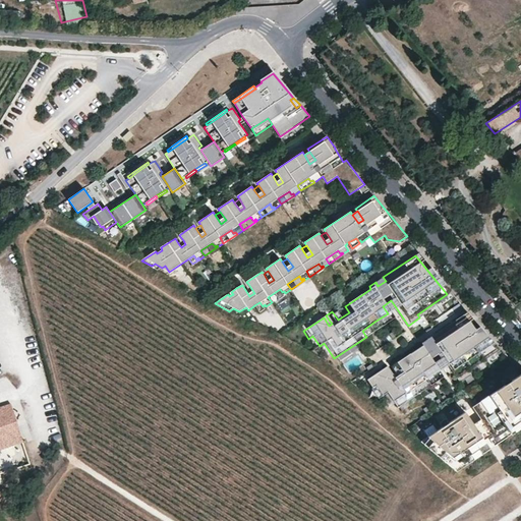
[(254,293),(248,284),(244,287),(249,296),(254,293)]
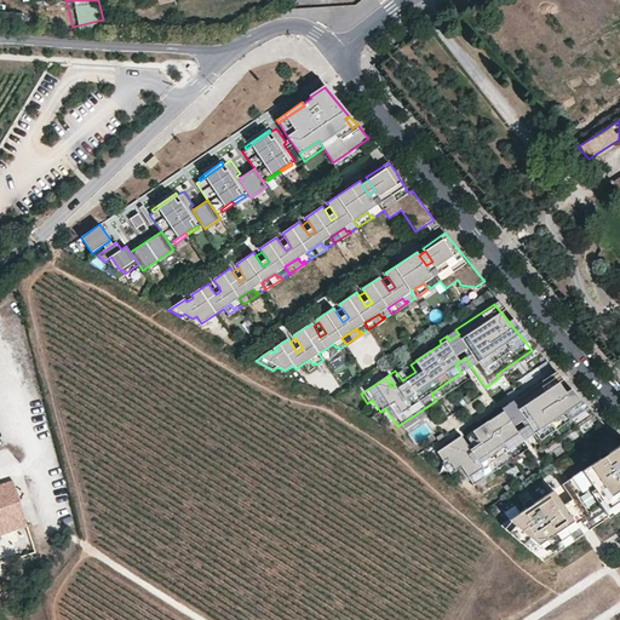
[(319,354),(323,360),(339,349),(338,346),(336,348),(333,344),(319,354)]
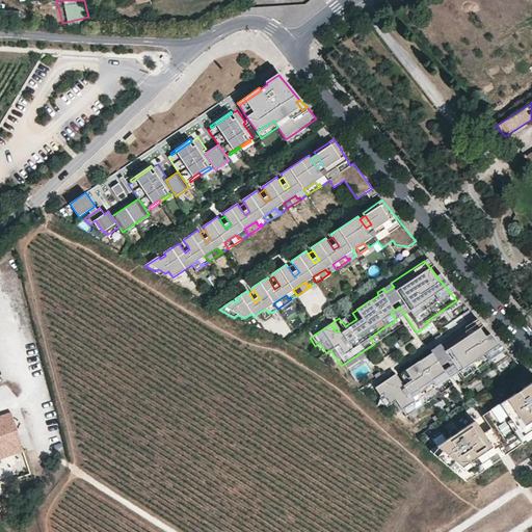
[(396,320),(404,314),(399,307),(391,313),(396,320)]
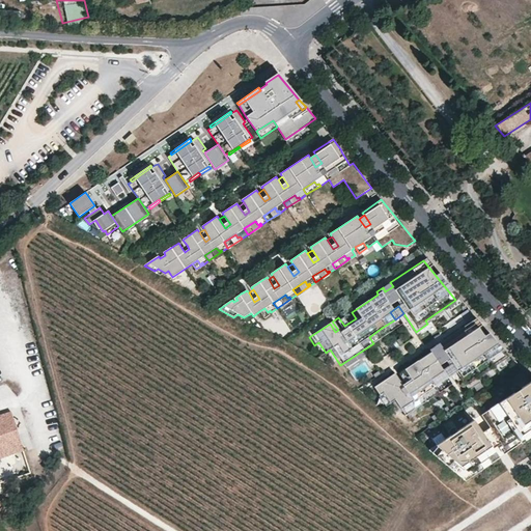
[(259,311),(263,317),(271,312),(270,310),(268,312),(264,308),(259,311)]
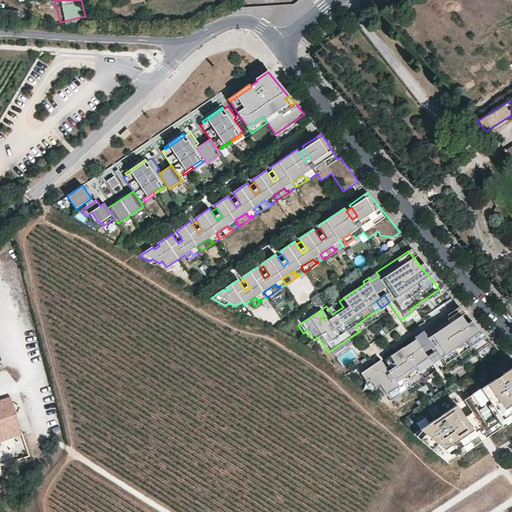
[(372,323),(385,314),(381,308),(368,316),(372,323)]
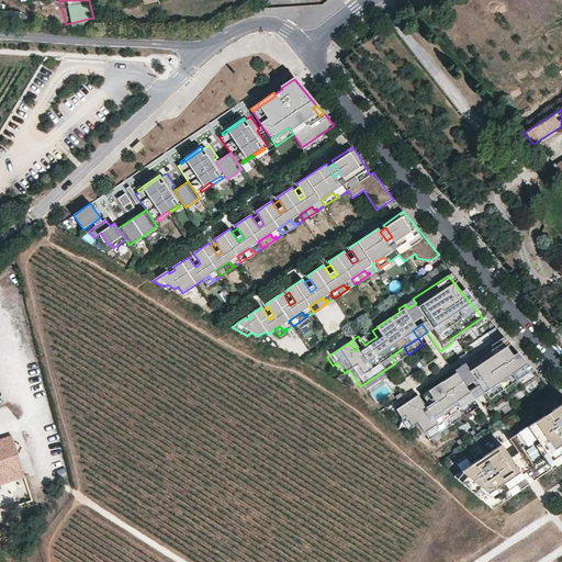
[(529,372),(501,339),(465,363),(469,368),(471,370),(462,377),(461,374),(456,379),(453,374),(425,394),(429,401),(424,404),(420,406),(416,400),(415,397),(393,412),(398,420),(402,418),(409,429),(414,426),(426,442),(437,435),(448,427),(444,420),(457,412),(471,402),(465,394),(474,389),(480,396),(484,403),(493,415),(505,406),(502,403),(537,380),(529,372)]
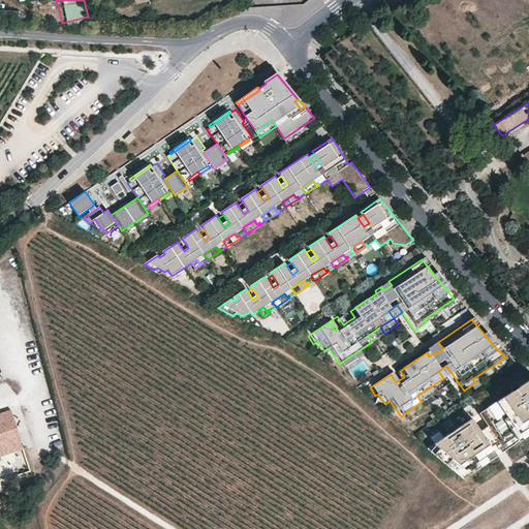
[(372,342),(384,334),(380,327),(368,336),(372,342)]
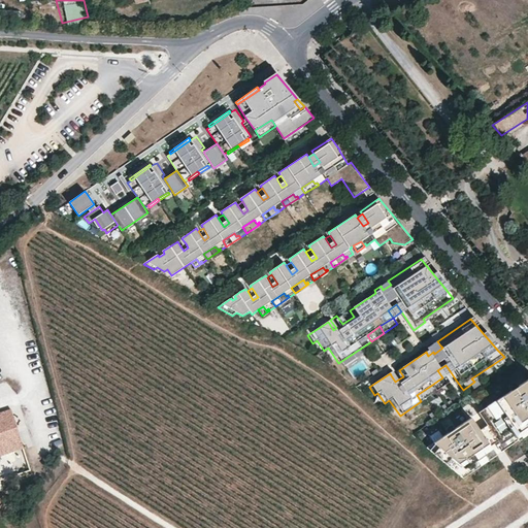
[(312,343),(320,354),(324,351),(317,340),(312,343)]
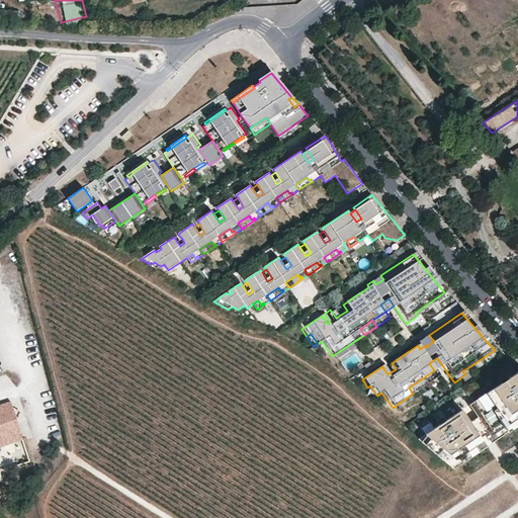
[(434,370),(442,365),(437,358),(429,363),(434,370)]
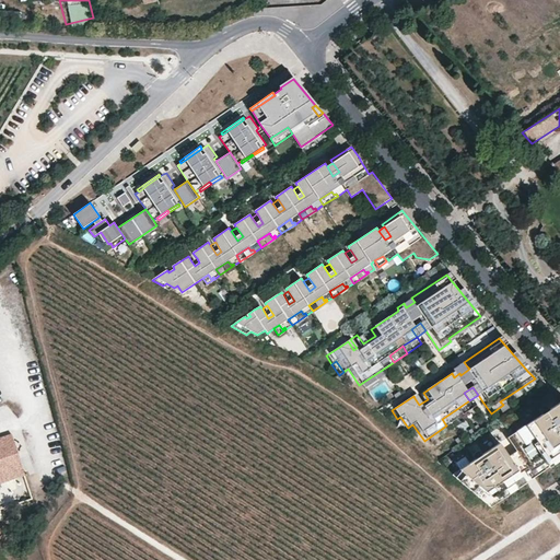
[(455,410),(459,417),(474,407),(469,400),(455,410)]
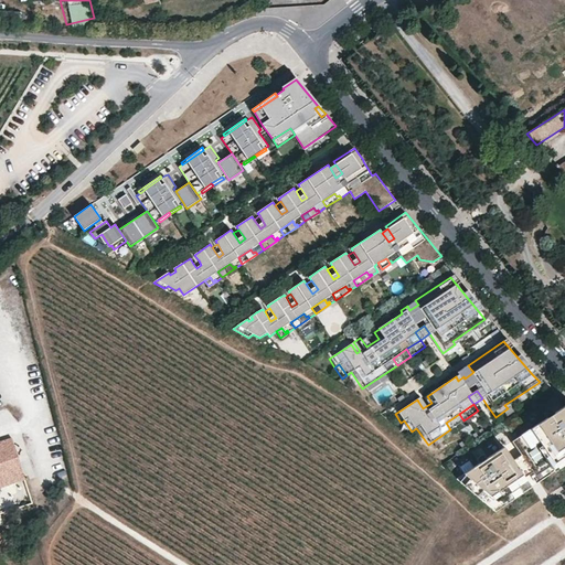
[(546,466),(550,464),(553,461),(554,464),(562,459),(561,457),(564,452),(564,405),(554,413),(560,420),(553,426),(547,418),(515,439),(512,441),(522,456),(534,475),(546,466)]
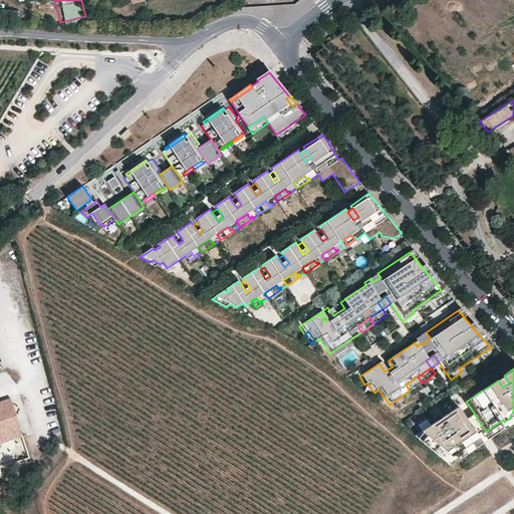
[(498,380),(504,375),(502,371),(495,375),(498,380)]
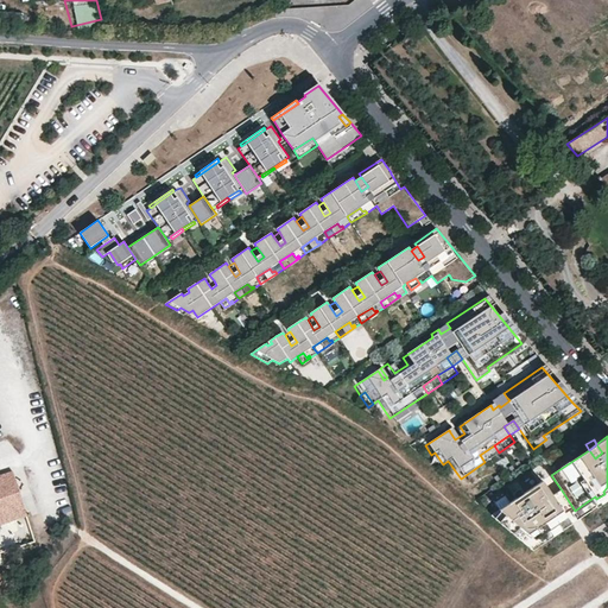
[(595,458),(602,453),(596,444),(589,450),(595,458)]
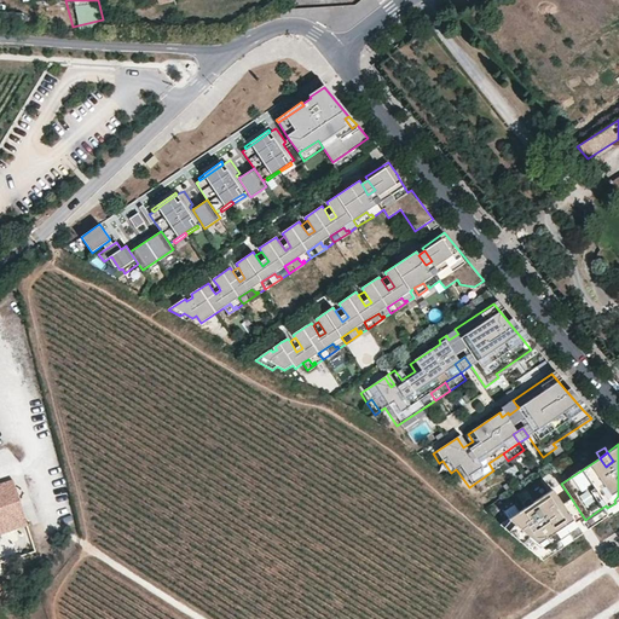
[(503,453),(489,463),(493,470),(508,461),(503,453)]
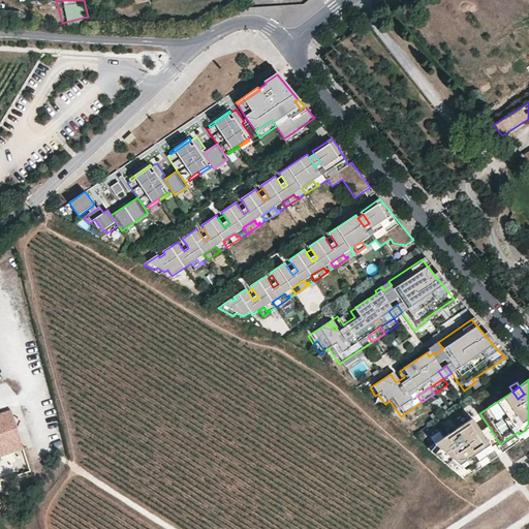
[(375,396),(382,406),(385,404),(378,394),(375,396)]
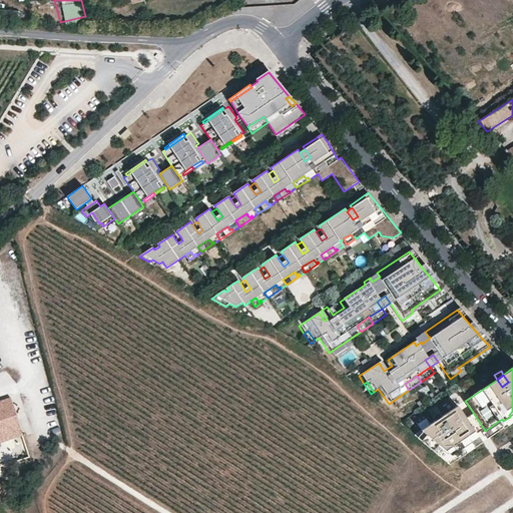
[(0,442),(1,442),(2,444),(23,437),(11,397),(0,400),(0,442)]
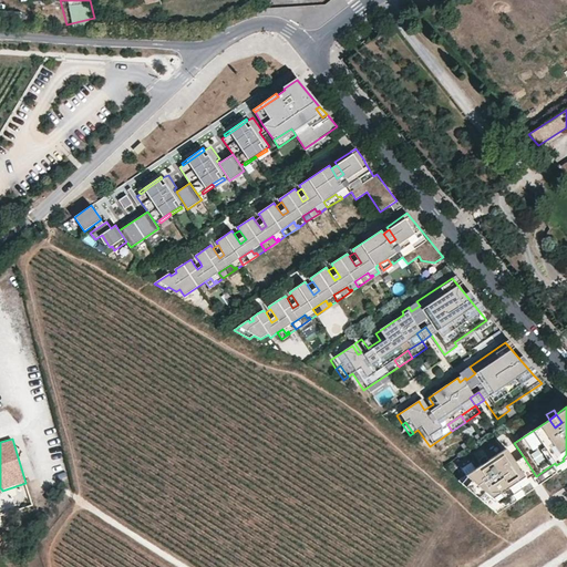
[(516,463),(506,449),(503,451),(488,460),(493,465),(488,467),(490,470),(486,472),(481,465),(476,468),(472,471),(463,477),(454,483),(485,508),(494,515),(503,509),(500,504),(522,488),(525,494),(534,488),(527,481),(522,472),(516,463)]
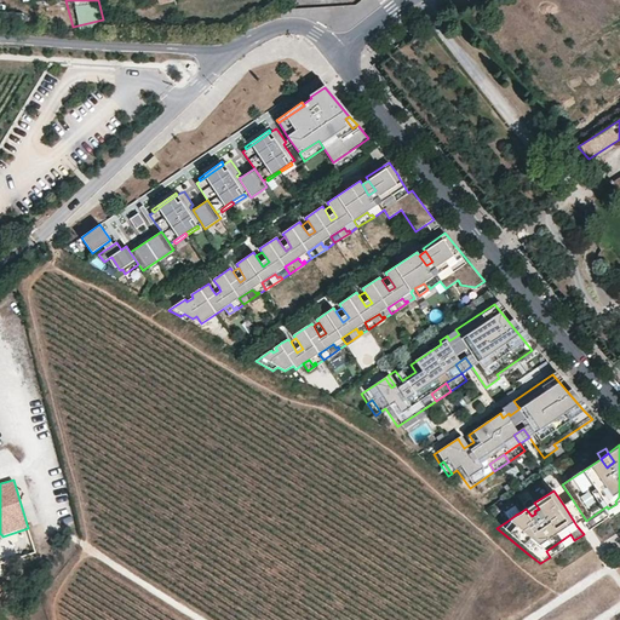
[(526,509),(534,503),(530,498),(523,504),(526,509)]
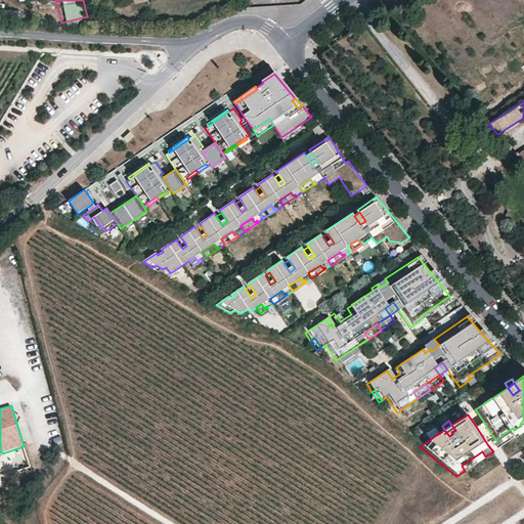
[(477,428),(482,436),(487,444),(491,442),(495,439),(484,423),(477,428)]
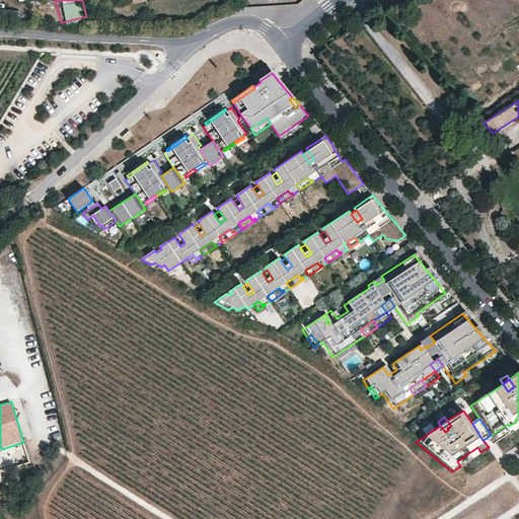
[(451,426),(447,421),(440,426),(445,432),(448,430),(447,428),(451,426)]
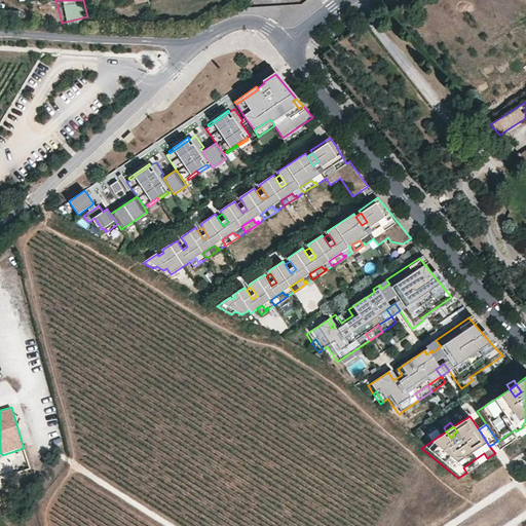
[(525,431),(523,427),(516,431),(520,437),(525,431)]
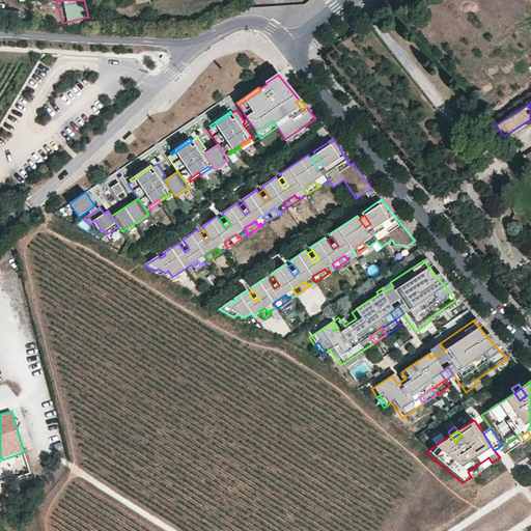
[(429,441),(434,447),(442,441),(438,435),(429,441)]
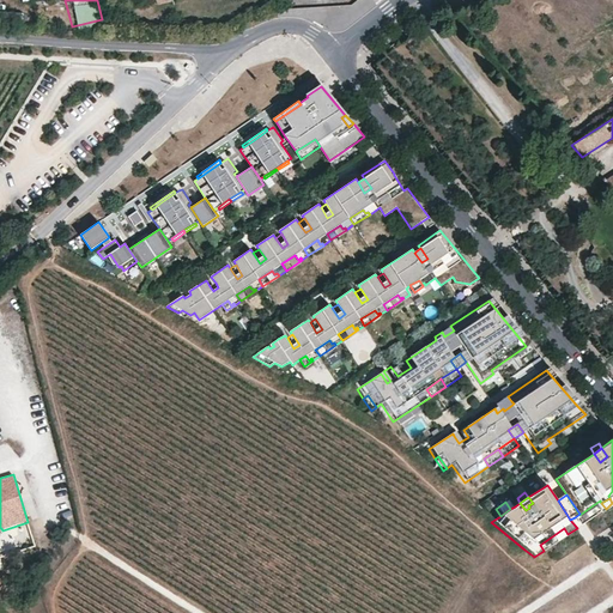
[(586,522),(599,514),(593,505),(580,515),(586,522)]
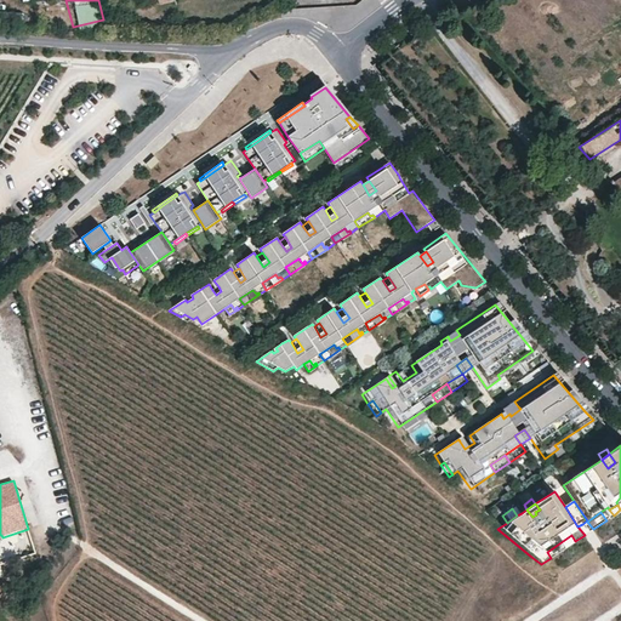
[(551,558),(575,541),(571,535),(547,552),(551,558)]
